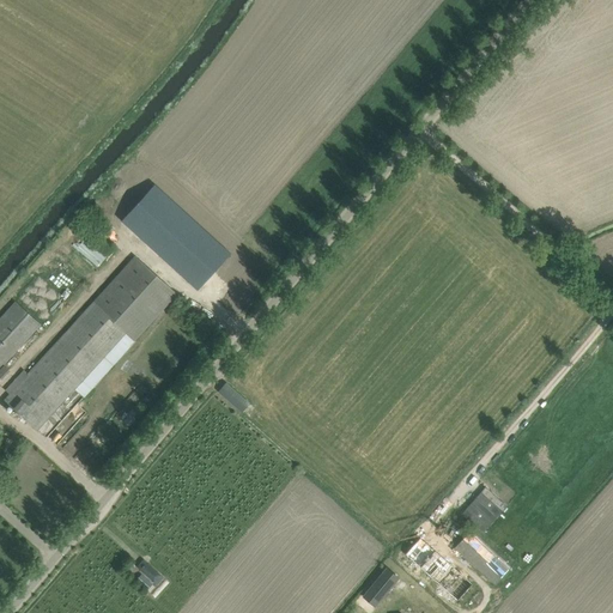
[(109,196),(123,173),(115,169),(102,192),(109,196)]
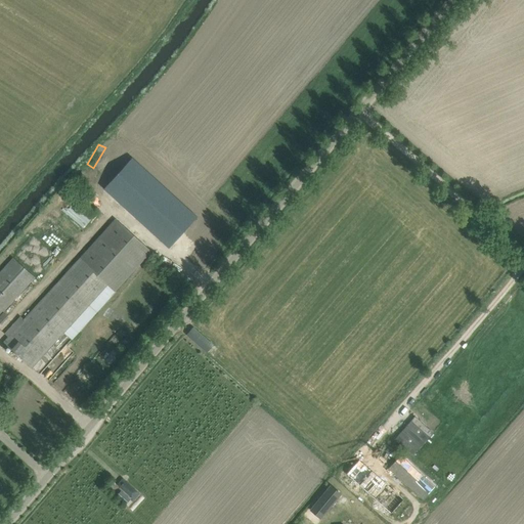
[(132,158),(103,189),(169,249),(198,217),(132,158)]
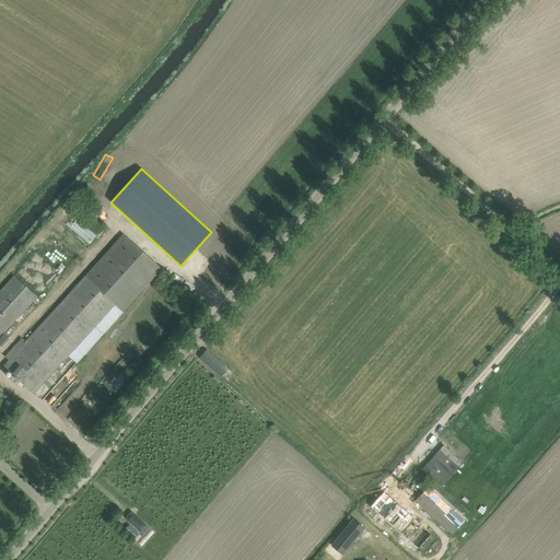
[(161,269),(153,261),(124,234),(25,341),(22,338),(4,357),(9,361),(4,365),(34,393),(115,304),(123,312),(161,269)]
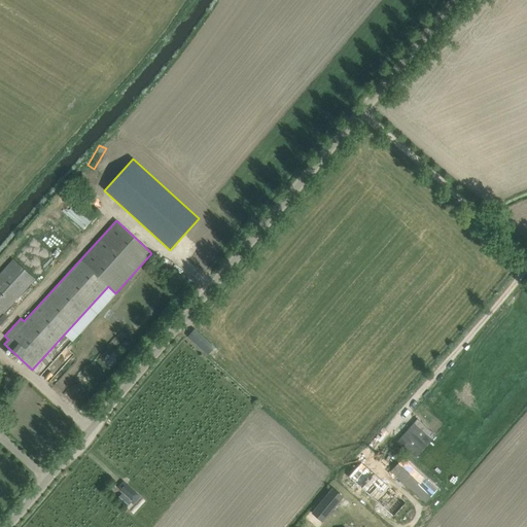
[(0,317),(34,280),(12,259),(0,273),(0,317)]
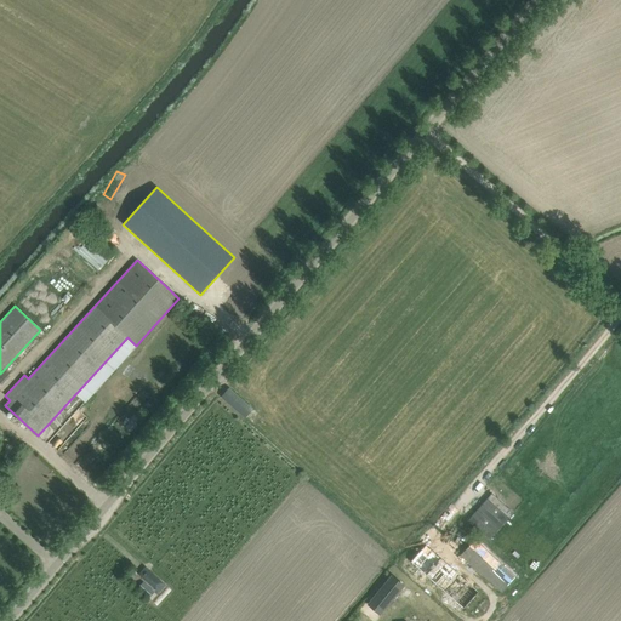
[(251,408),(238,397),(229,388),(221,397),(244,416),(251,408)]
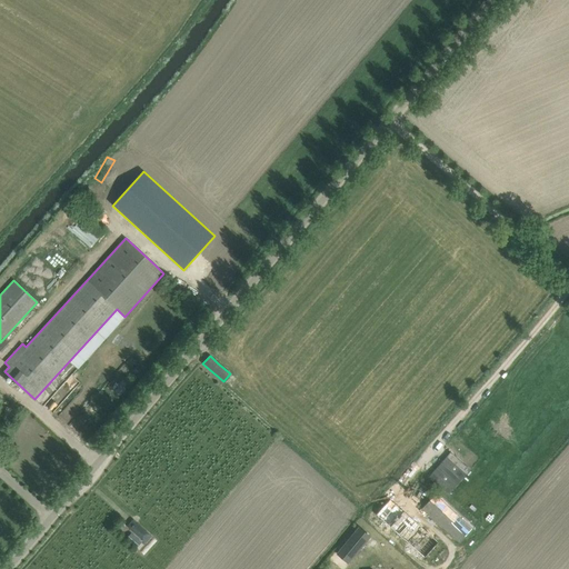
[(450,452),(428,477),(448,495),(470,470),(450,452)]
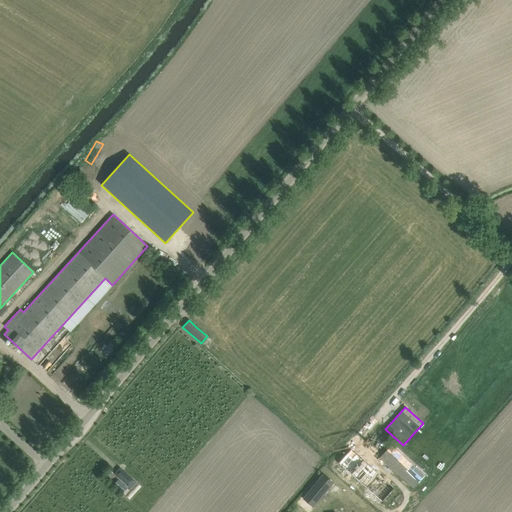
[(425,476),(407,459),(391,445),(379,458),(413,489),(425,476)]
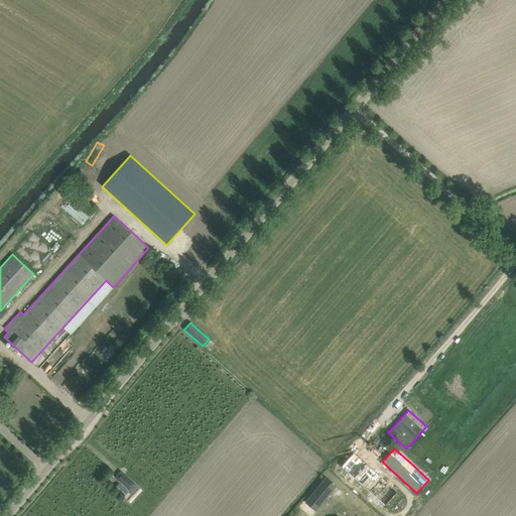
[(353,453),(341,467),(385,506),(397,492),(353,453)]
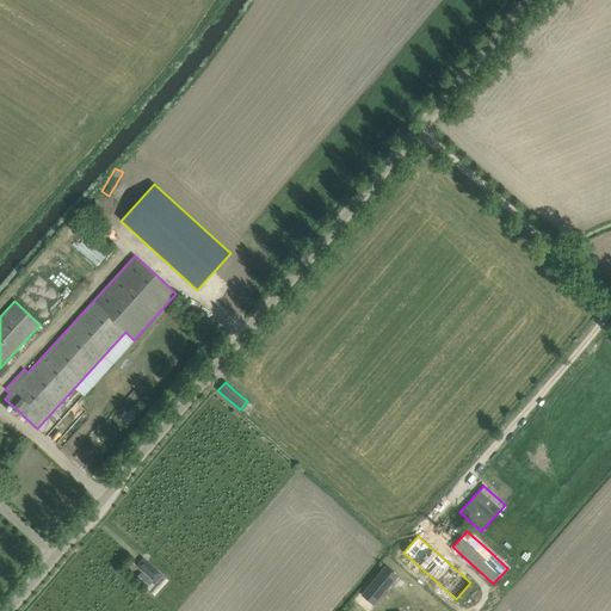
[(156,571),(146,561),(139,569),(150,578),(156,571)]
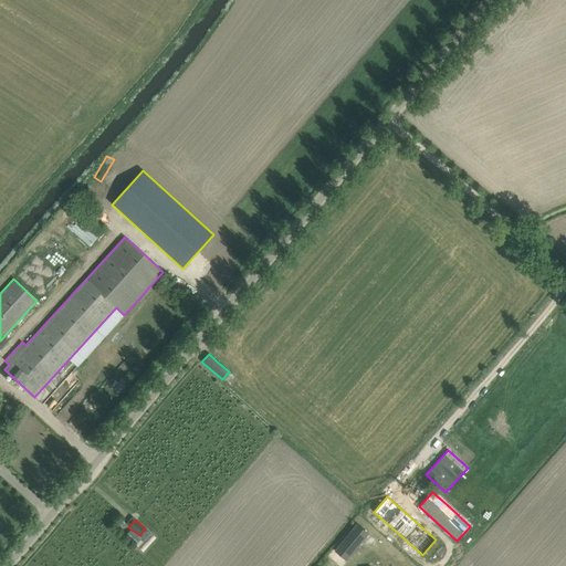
[(357,525),(335,552),(346,561),(368,534),(357,525)]
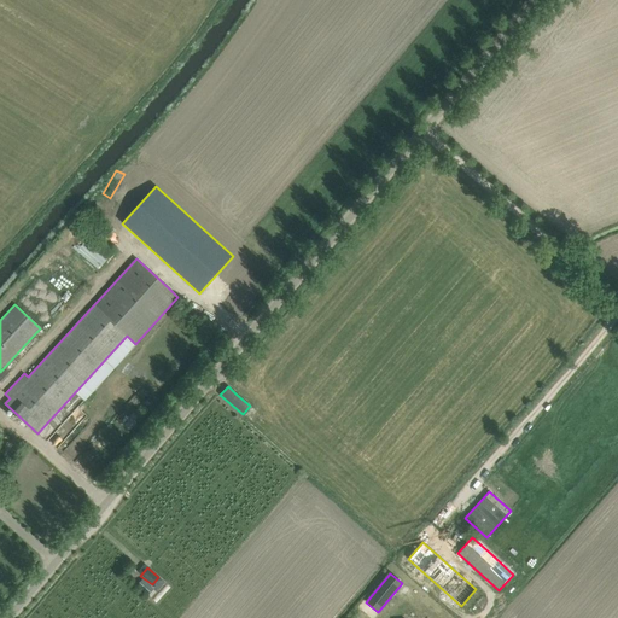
[(143,579),(136,586),(147,595),(153,589),(143,579)]
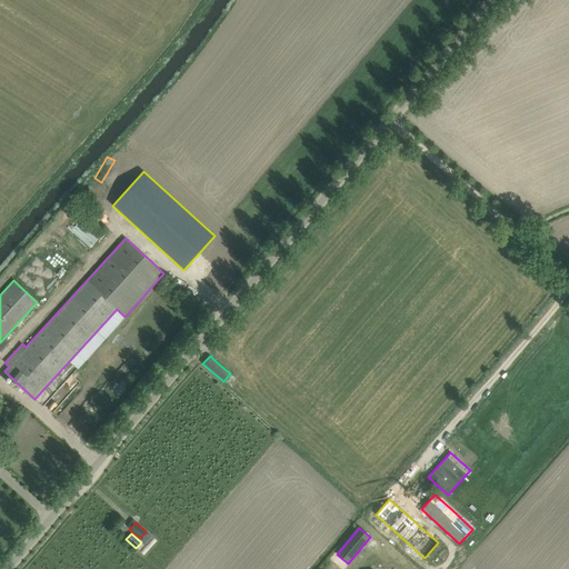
All buildings are outlined.
